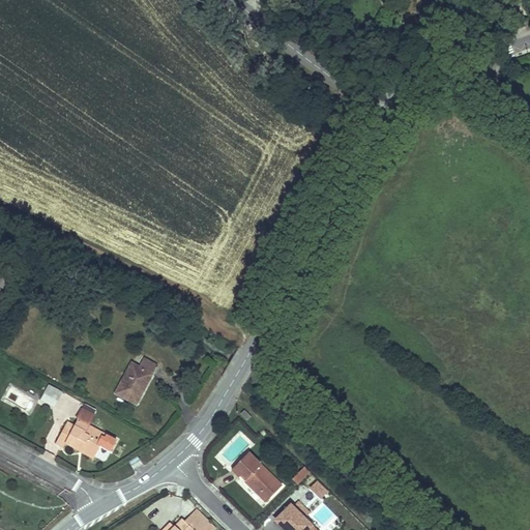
[(116,393),(137,405),(157,365),(144,358),(139,367),(138,370),(130,366),(116,393)]
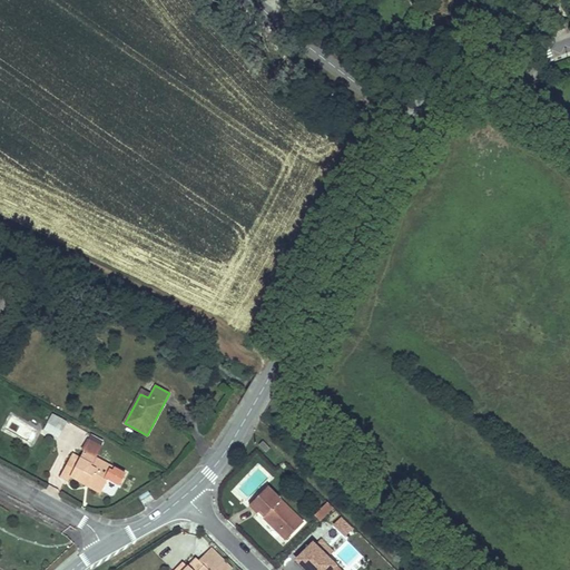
[(52,415),(48,423),(62,431),(67,422),(52,415)]
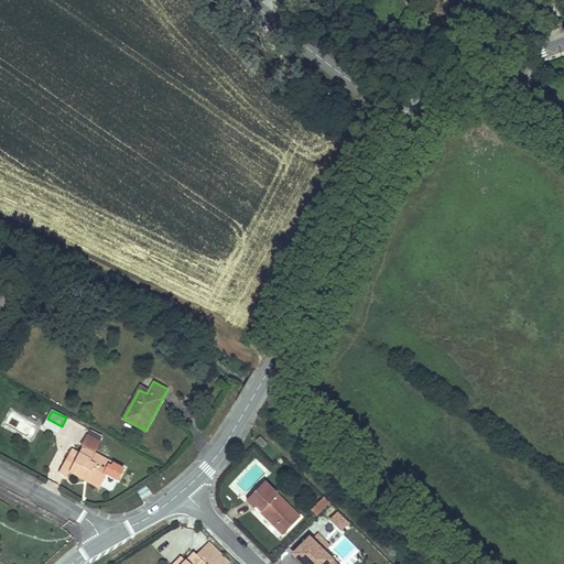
[(72,449),(60,472),(68,476),(69,473),(100,488),(107,475),(118,480),(123,469),(94,454),(99,443),(87,436),(79,454),(72,449)]
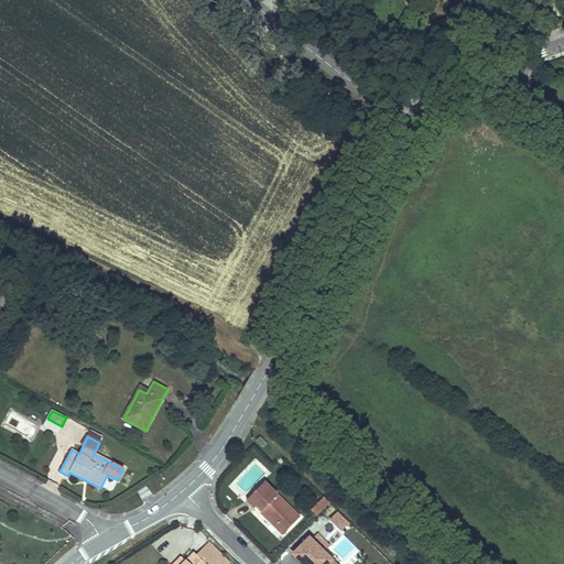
[(256,441),(263,448),(267,444),(260,437),(256,441)]
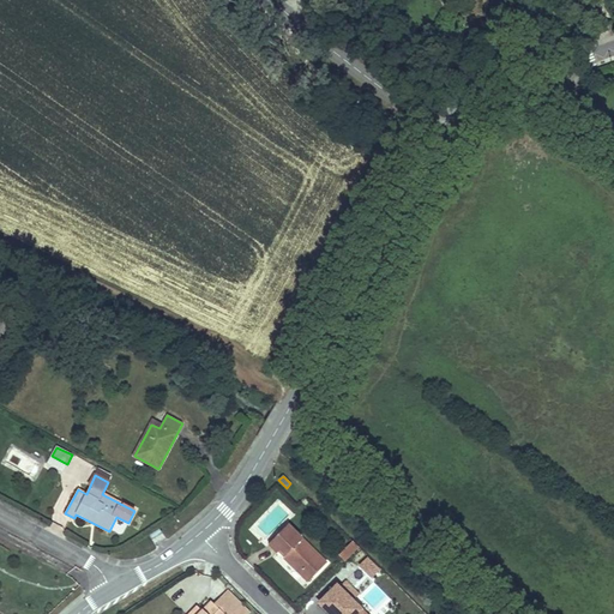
[(326,563),(288,525),(268,546),(276,554),(277,553),(280,551),(284,557),(282,558),(307,583),(326,563)]
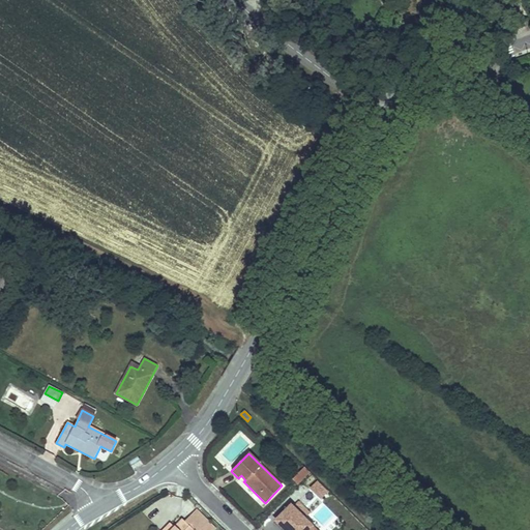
[(138,457),(129,462),(131,466),(140,460),(138,457)]
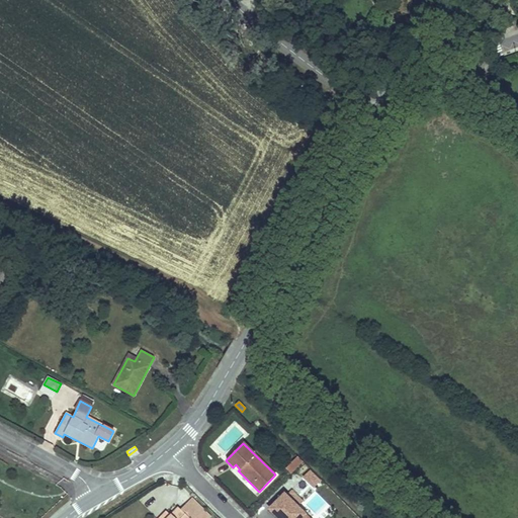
[(292,472),(303,462),(297,456),(286,467),(292,472)]
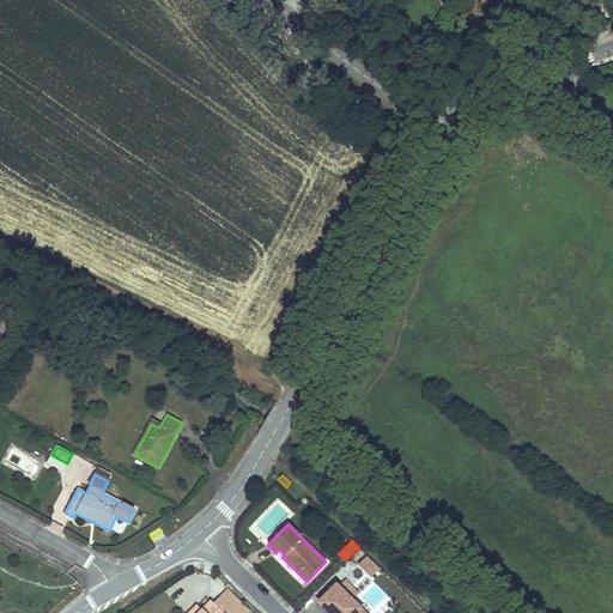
[(365,558),(358,565),(371,577),(378,570),(365,558)]
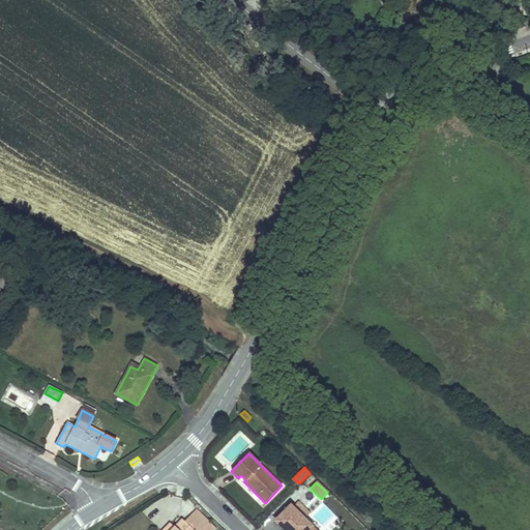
[(328,492),(327,493),(321,499),(328,506),(336,498),(329,491),(328,492)]
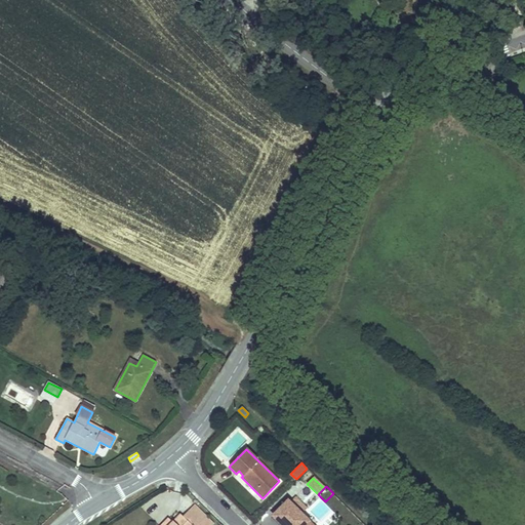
[(306,509),(295,497),(288,505),(299,515),(306,509)]
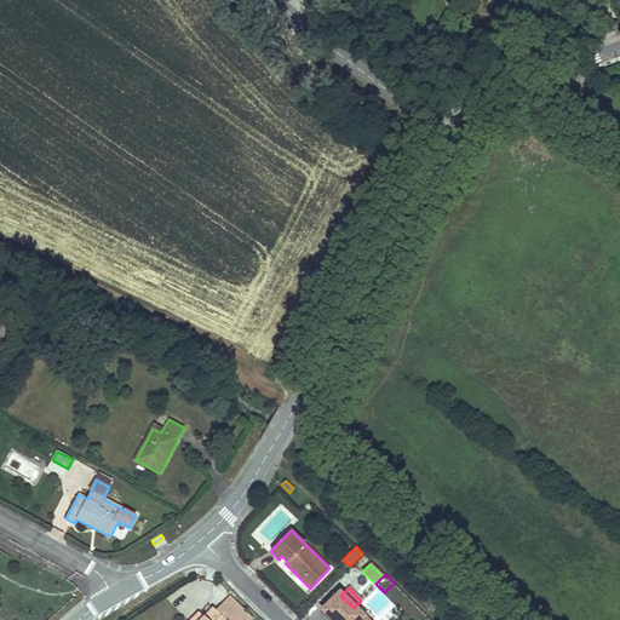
[(365,619),(354,608),(340,596),(339,595),(325,610),(333,619),(365,619)]
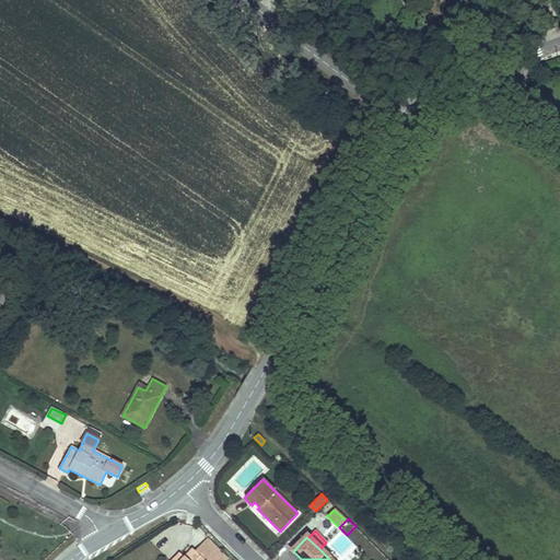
[(225,559),(228,559),(208,539),(200,547),(213,559),(225,559)]
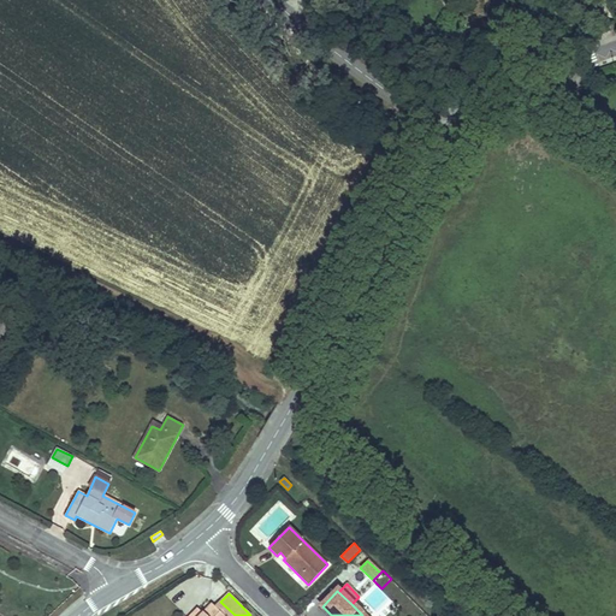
[(235,615),(220,602),(214,608),(212,605),(203,614),(201,615),(235,615)]
